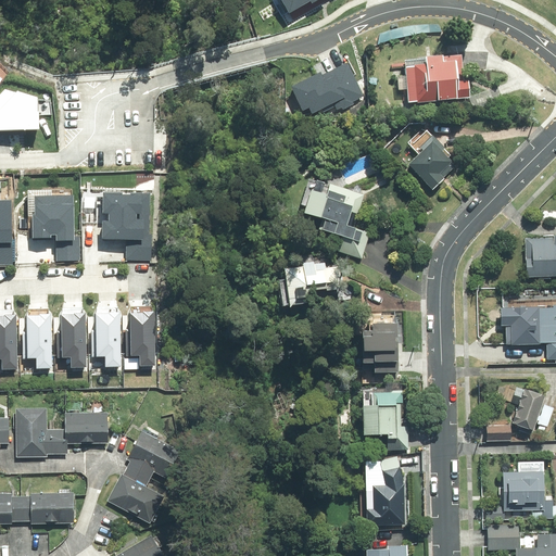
[(408,65),(411,102),(472,98),(471,79),(467,80),(465,54),(430,58),(430,63),(408,65)]
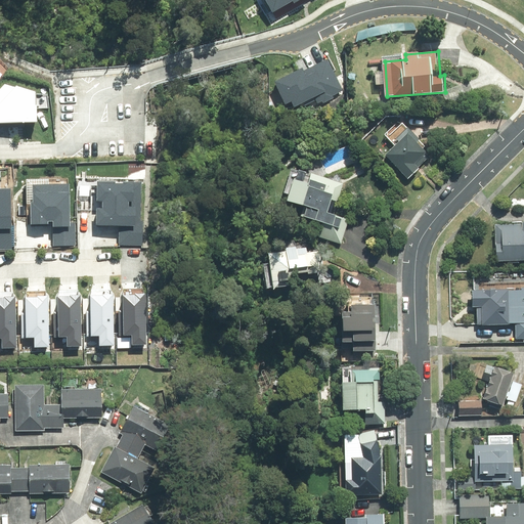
[(301,68),(274,82),(286,103),(291,100),(295,108),(316,98),(318,102),(341,90),(339,86),(343,84),(329,57),(303,71),(301,68)]
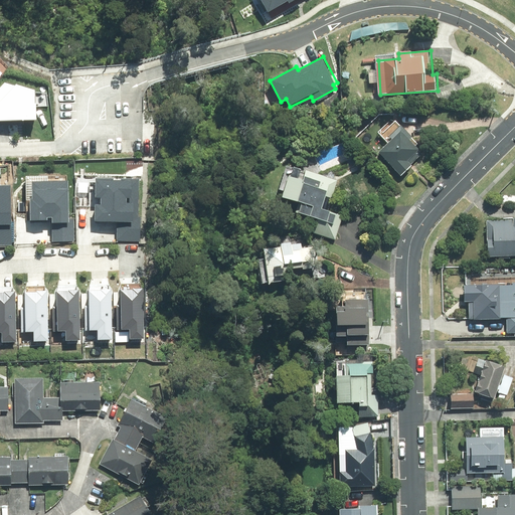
[(38,86),(38,71),(14,64),(0,76),(0,119),(20,119),(20,99),(14,99),(14,86),(38,86)]
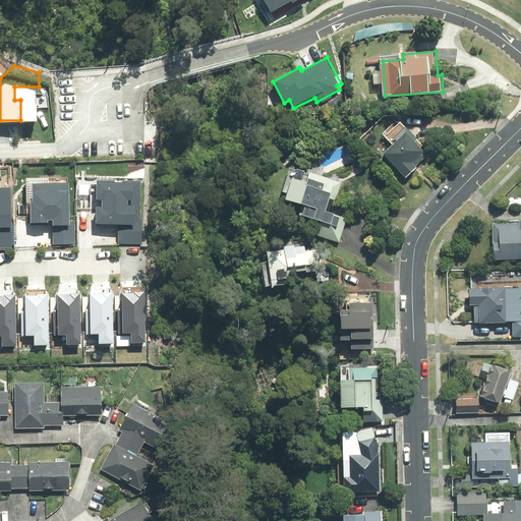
[(406,177),(430,156),(422,147),(424,146),(403,121),(387,136),(394,145),(385,153),(406,177)]
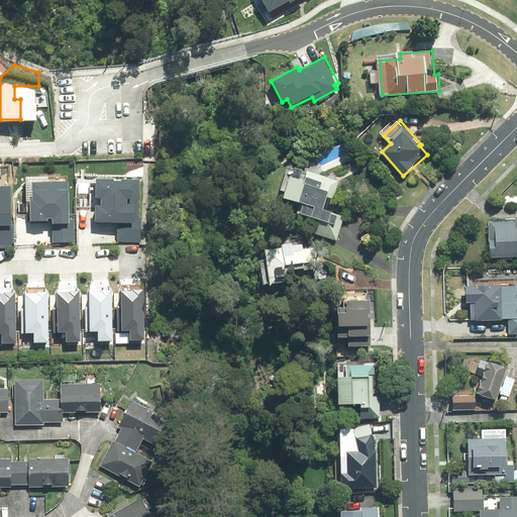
[(140,161),(95,162),(95,212),(120,212),(120,223),(141,222),(140,161)]
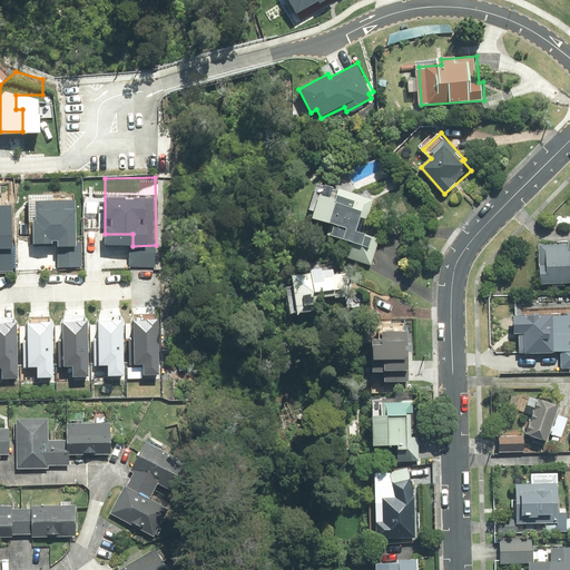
[(75,182),(32,180),(31,234),(61,234),(61,249),(80,249),(81,226),(75,226),(75,182)]
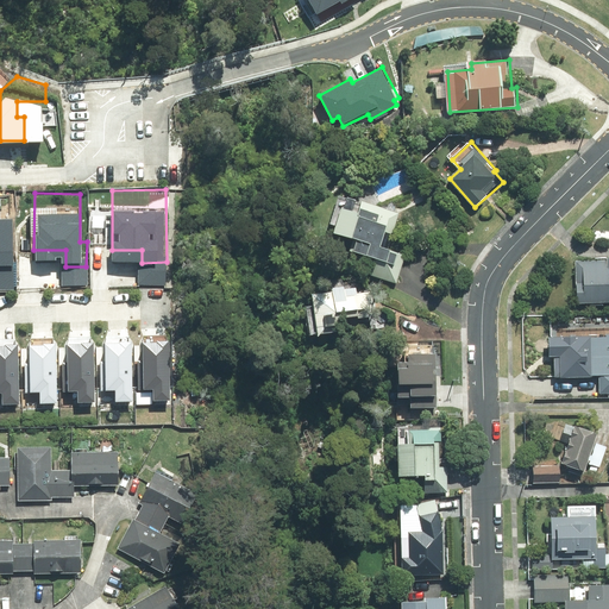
[(374,275),(397,283),(408,253),(389,248),(401,213),(343,194),(333,224),(339,226),(337,231),(357,238),(353,249),(380,258),(374,275)]
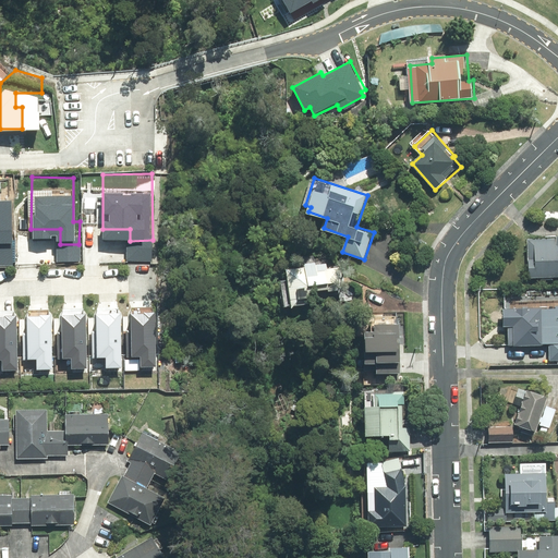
[(13,201),(0,201),(0,262),(14,262),(13,201)]
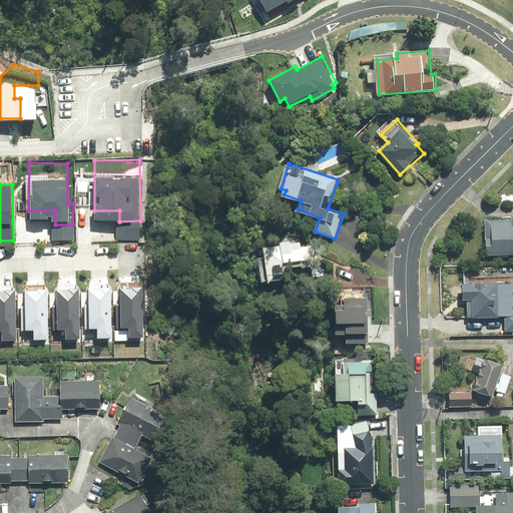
[(486,220),(487,255),(512,254),(512,216),(512,219),(486,220)]
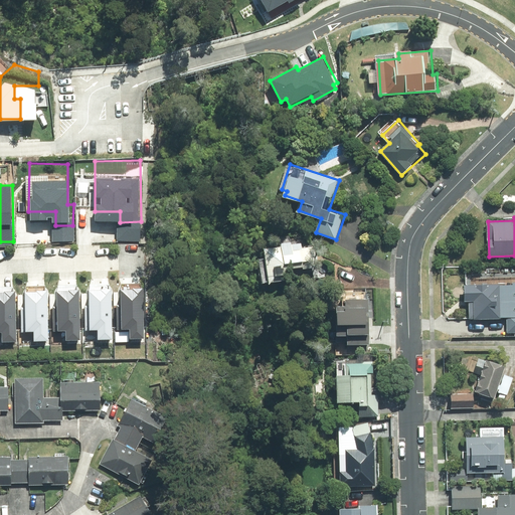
[(274,246),(268,247),(273,284),(320,277),(316,246),(307,247),(305,236),(292,238),(292,235),(273,238),(274,246)]
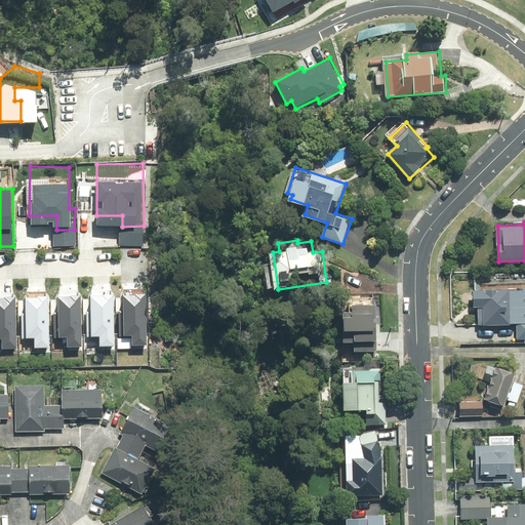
[(144,284),(119,284),(121,326),(128,326),(128,333),(145,332),(144,284)]
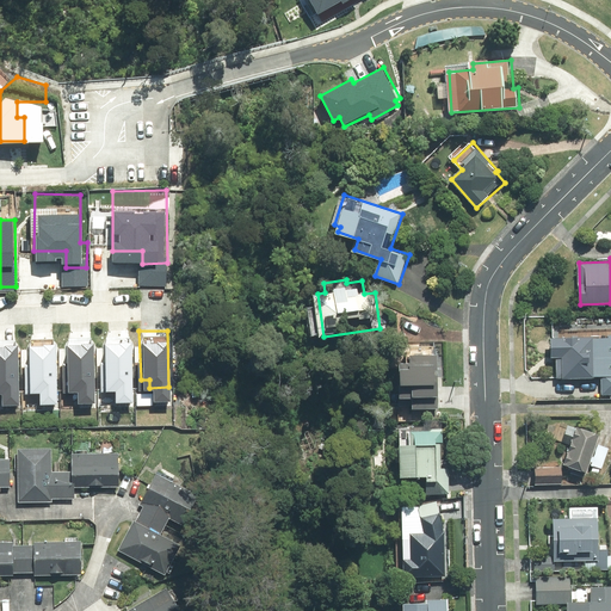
[(20,332),(0,332),(0,393),(20,394),(20,332)]
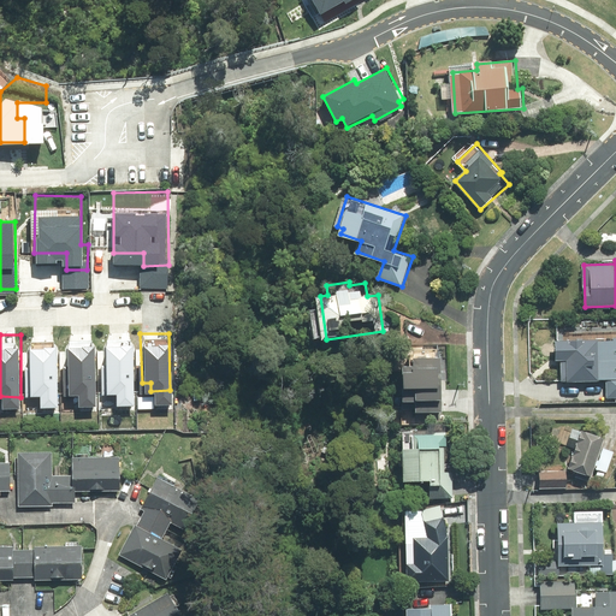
[(93,336),(64,336),(64,386),(76,386),(76,395),(93,395),(93,336)]
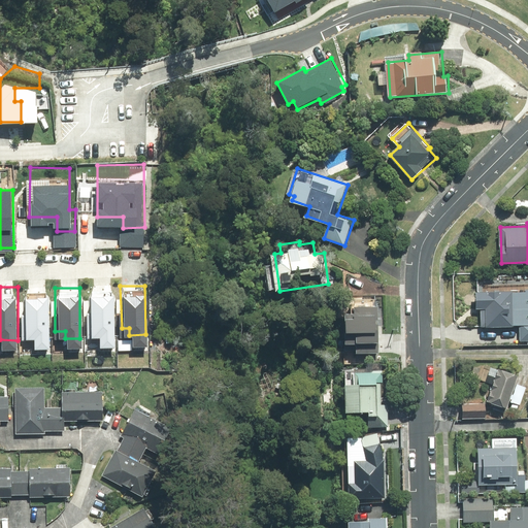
[(112,289),(88,289),(88,331),(97,331),(97,336),(111,336),(112,289)]
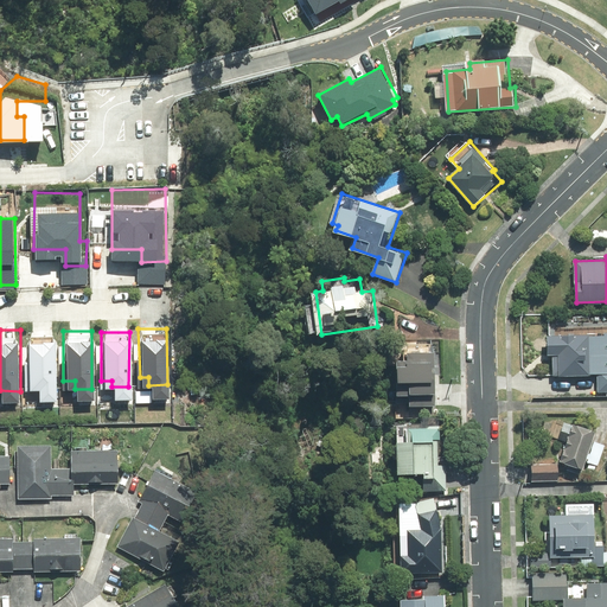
[(58,334),(26,333),(25,381),(37,381),(37,391),(57,391),(58,334)]
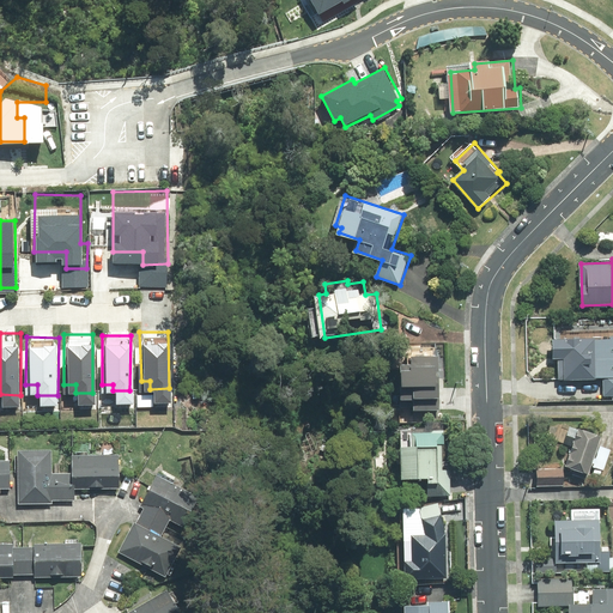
[(434,402),(436,339),(393,338),(390,401),(434,402)]
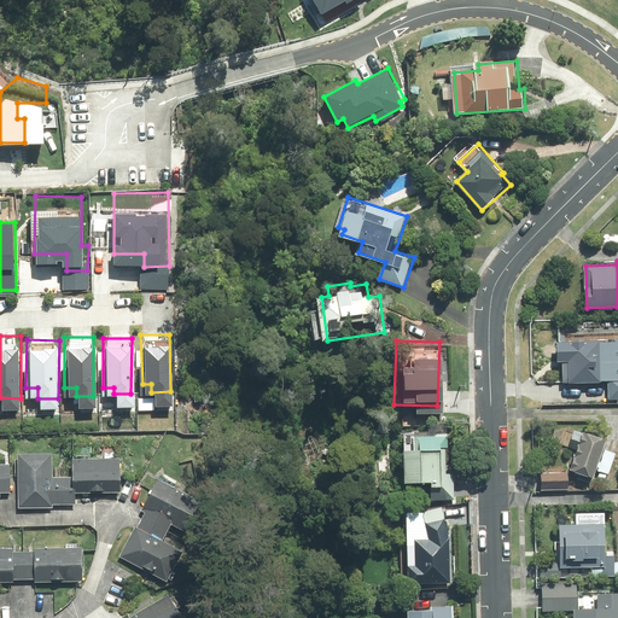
[(611,400),(617,400),(617,342),(602,343),(602,340),(559,342),(560,362),(565,362),(565,383),(610,382),(611,400)]
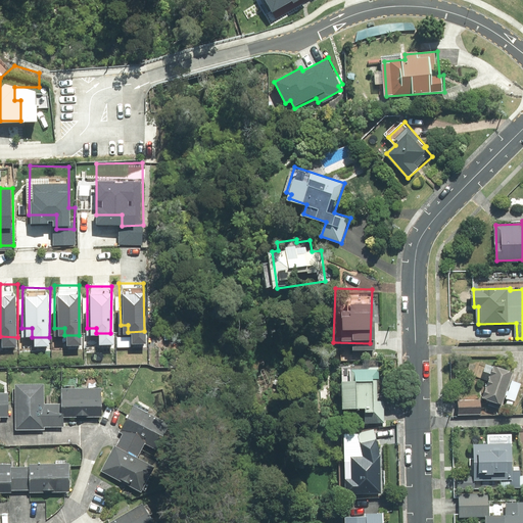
[(483,397),(505,405),(507,398),(516,401),(522,383),(513,380),(516,371),(495,364),(483,397)]
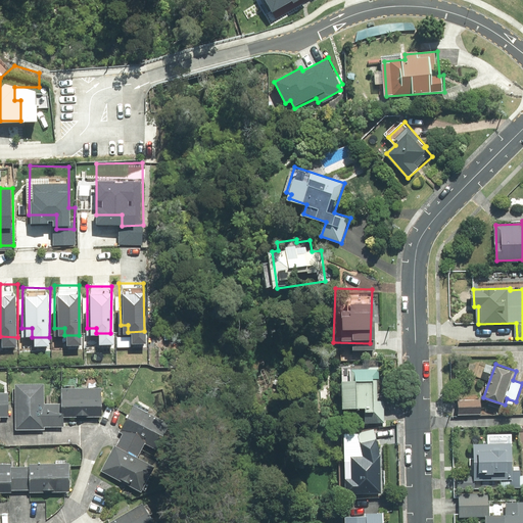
[(381,378),(381,367),(345,368),(346,413),(368,412),(368,423),(386,423),(386,399),(377,400),(377,378),(381,378)]
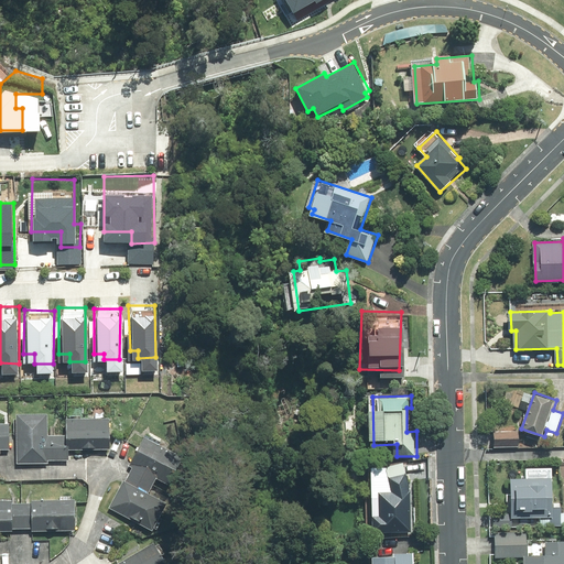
[(50,414),(19,412),(18,462),(49,463),(49,461),(71,461),(72,448),(66,447),(66,435),(49,434),(50,414)]
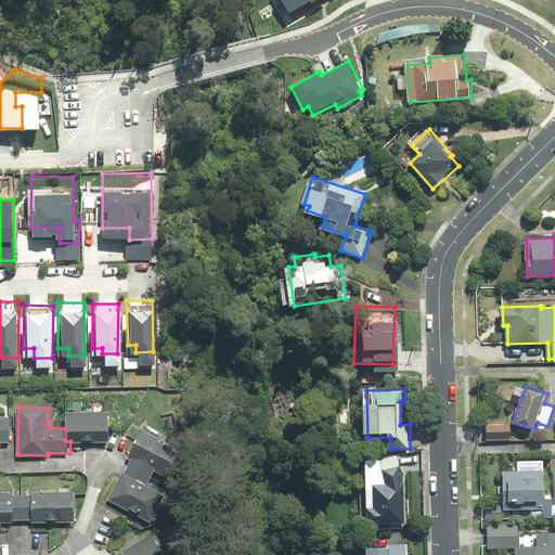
[(114,412),(67,411),(66,429),(113,430),(114,412)]
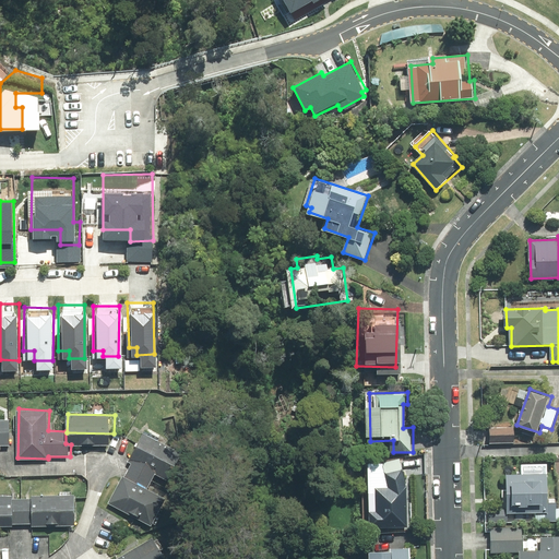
[(11,419),(0,419),(0,450),(1,450),(1,445),(10,445),(11,419)]
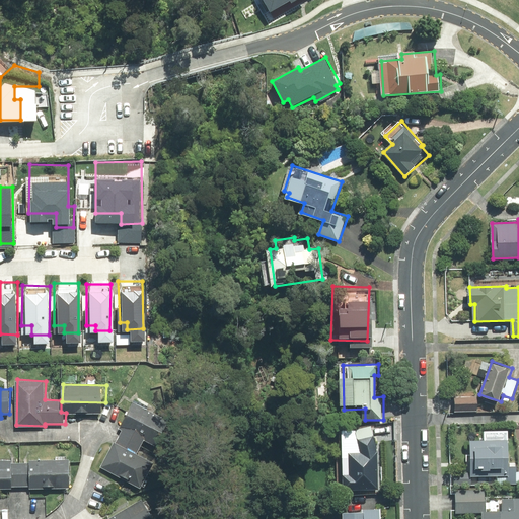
[(478,412),(478,396),(455,396),(456,412),(478,412)]
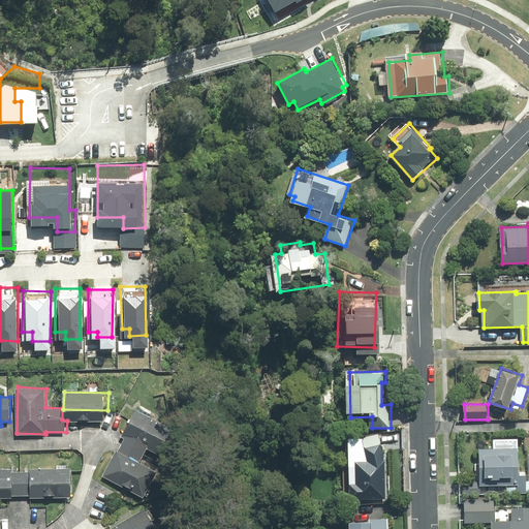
[(174,428),(137,408),(123,436),(126,438),(104,477),(144,498),(159,470),(143,461),(149,449),(159,455),(174,428)]
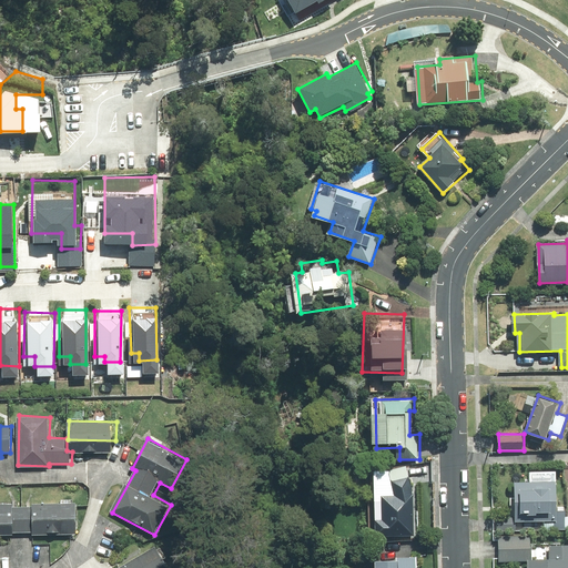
[(377,537),(416,536),(415,496),(407,466),(391,470),(397,496),(383,496),(383,519),(377,519),(377,537)]
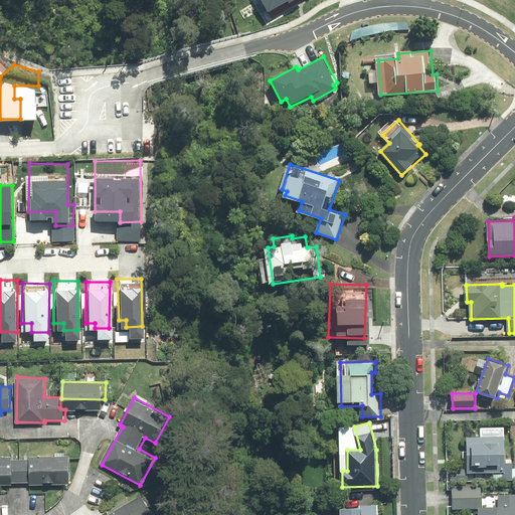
[(512,473),(511,430),(463,431),(464,474),(512,473)]
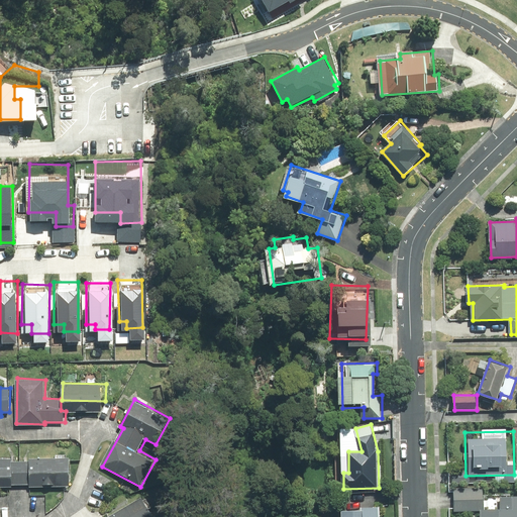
[(0,456),(0,486),(11,487),(11,486),(30,486),(29,487),(72,488),(72,457),(29,457),(29,461),(12,461),(12,457),(0,456)]
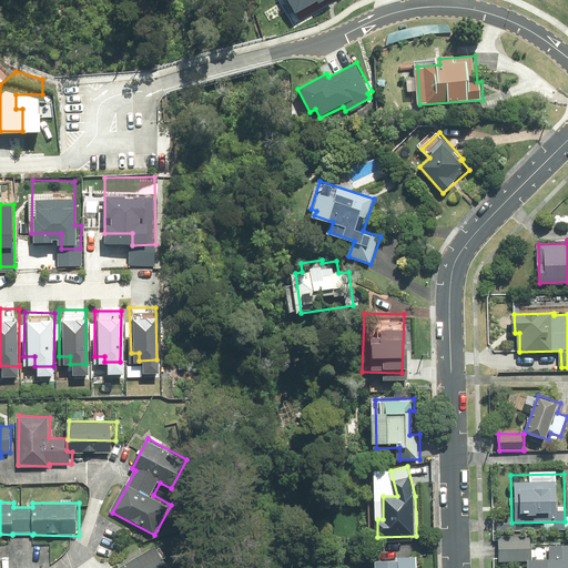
[(567,567),(567,543),(550,544),(551,557),(531,557),(531,535),(499,536),(499,561),(529,561),(528,567),(567,567)]
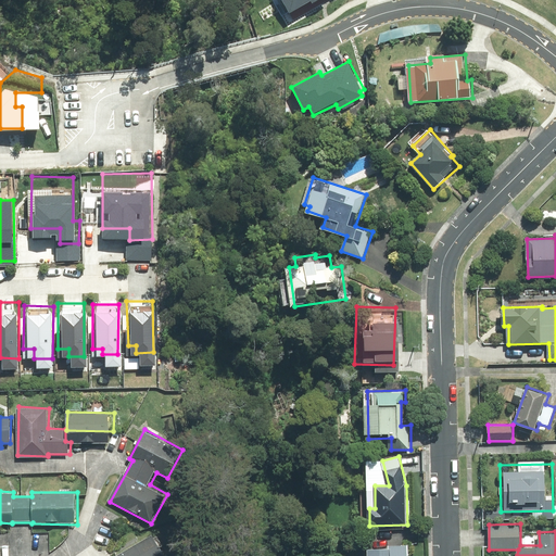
[(165,555),(152,534),(114,555),(165,555)]
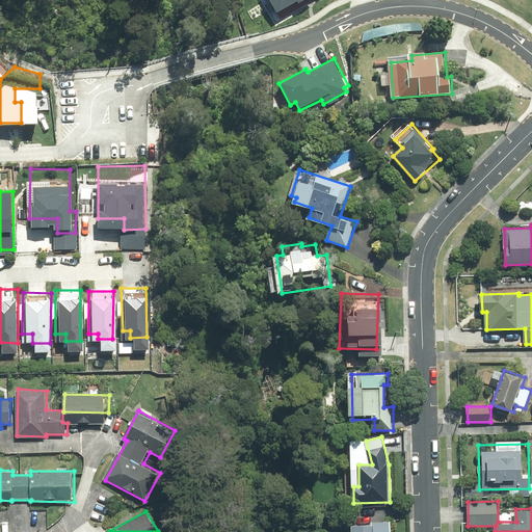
[(372,523),(353,523),(352,531),(392,531),(392,520),(372,520),(372,523)]
